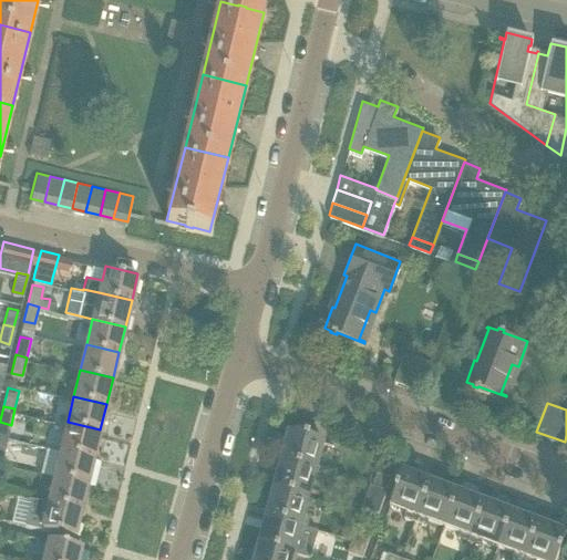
[(68,422),(61,447),(94,455),(100,429),(68,422)]
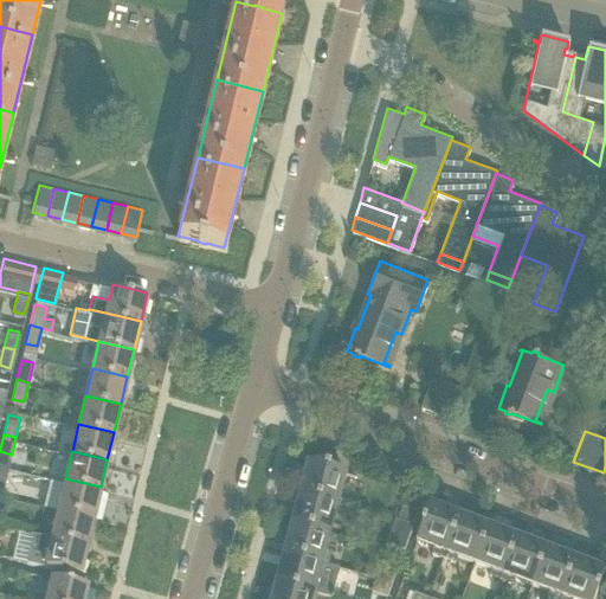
[(301,475),(297,487),(345,498),(347,489),(340,487),(345,468),(329,464),(329,462),(308,456),(302,475),(301,475)]
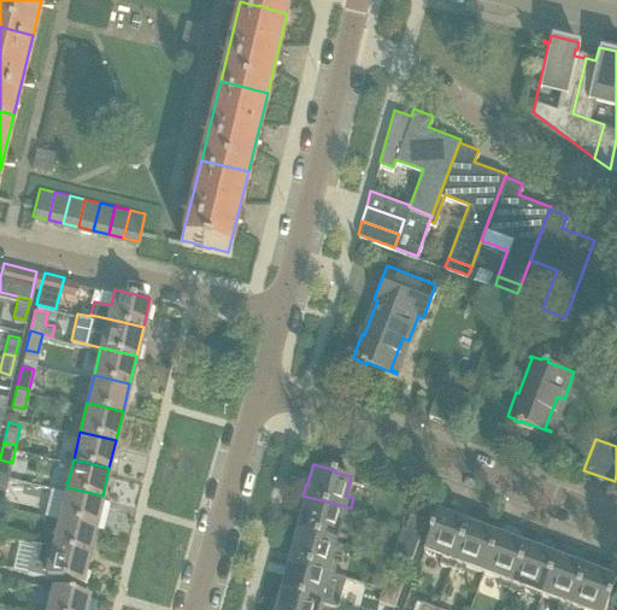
[(51,484),(43,511),(60,516),(95,525),(103,496),(66,487),(51,484)]
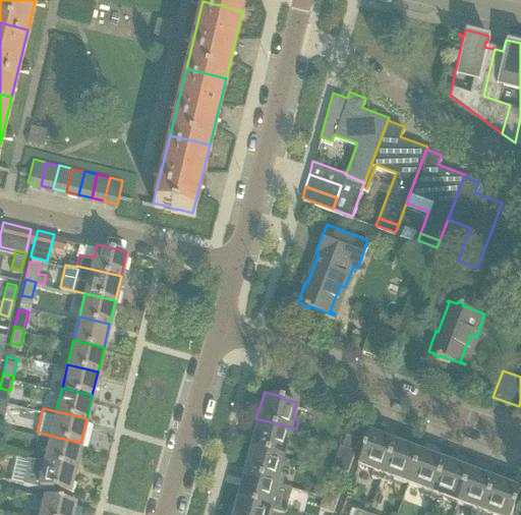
[(254,431),(250,444),(285,453),(288,440),(293,441),(296,428),(255,418),(252,430),(254,431)]
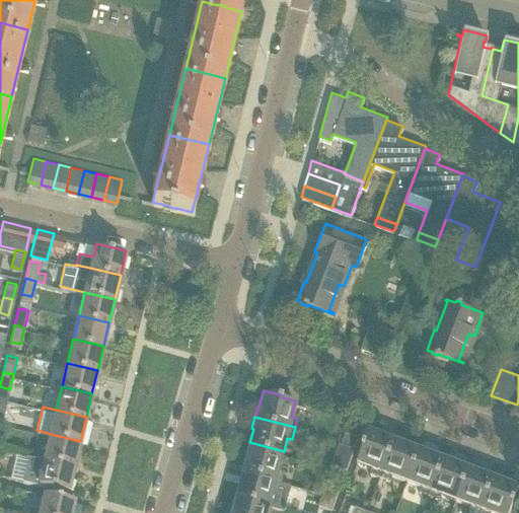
[(369,470),(378,474),(392,437),(382,433),(381,434),(366,428),(359,446),(361,447),(356,460),(370,465),(369,470)]
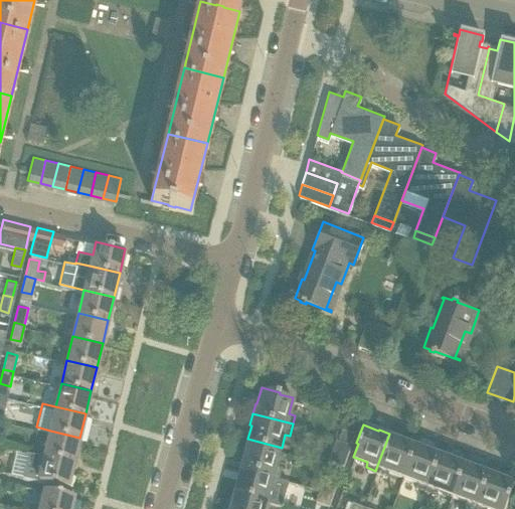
[(339,438),(338,439),(350,444),(351,443),(354,432),(342,428),(340,433),(339,438)]
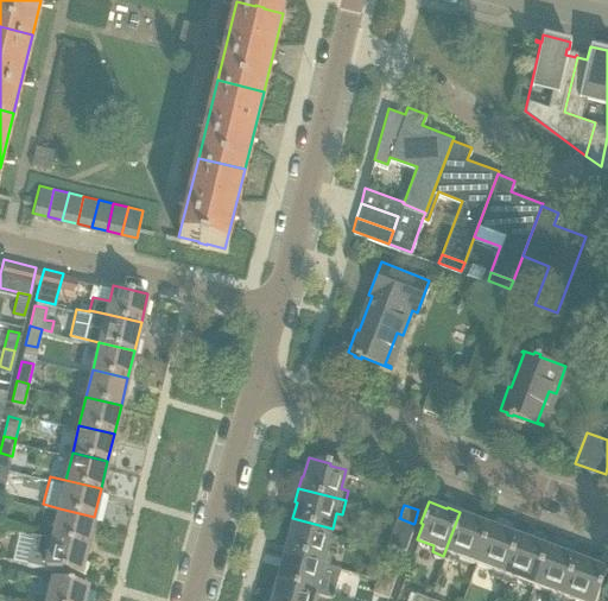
[(58,508),(52,536),(88,544),(94,517),(58,508)]
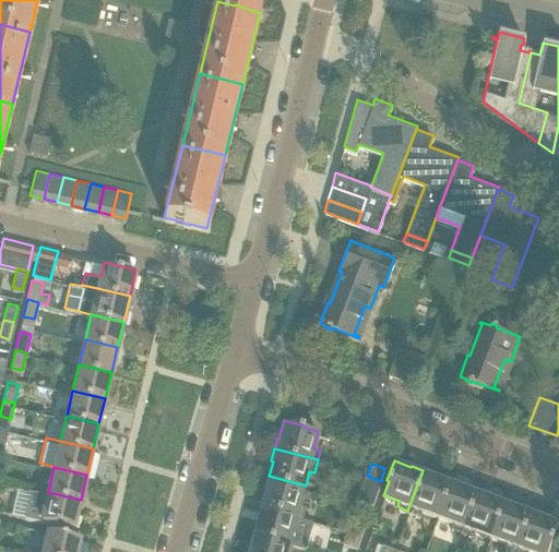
[(420,511),(436,516),(449,481),(435,476),(435,475),(423,470),(407,511),(419,515),(420,511)]
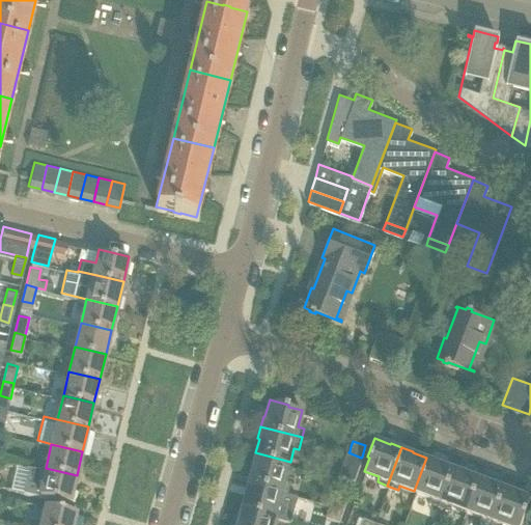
[(346,451),(338,472),(346,475),(351,477),(354,478),(357,468),(361,459),(361,458),(348,452),(346,451)]
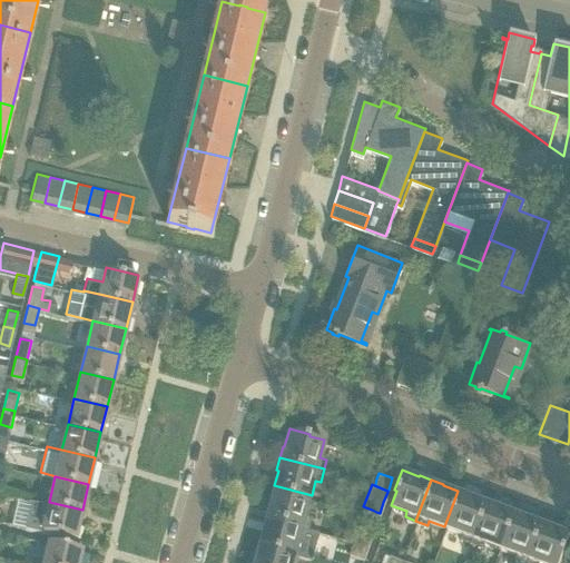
[(267,502),(265,513),(308,525),(312,515),(306,514),(312,495),(274,485),(269,502),(267,502)]
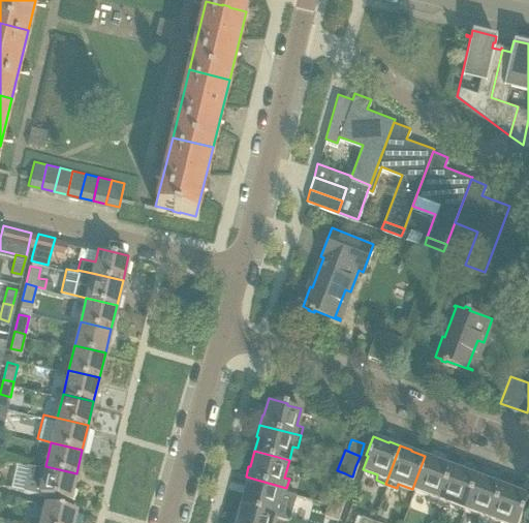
[(426,498),(437,502),(450,464),(439,460),(439,461),(425,456),(412,489),(428,494),(426,498)]
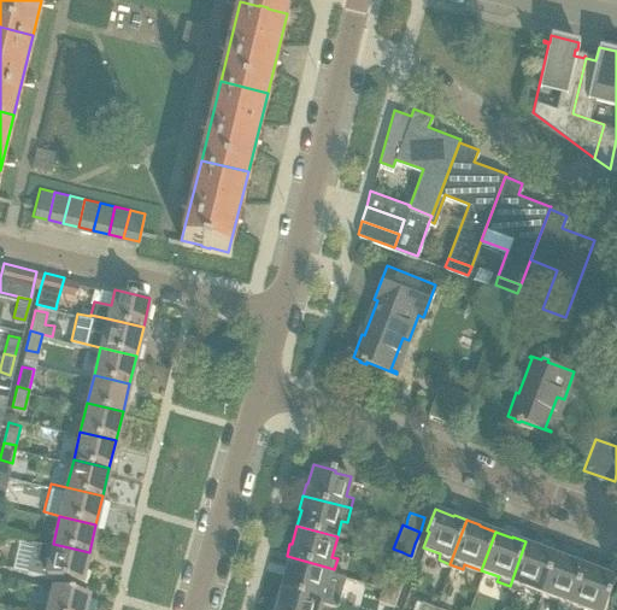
[(12,564),(27,568),(34,539),(19,535),(12,564)]
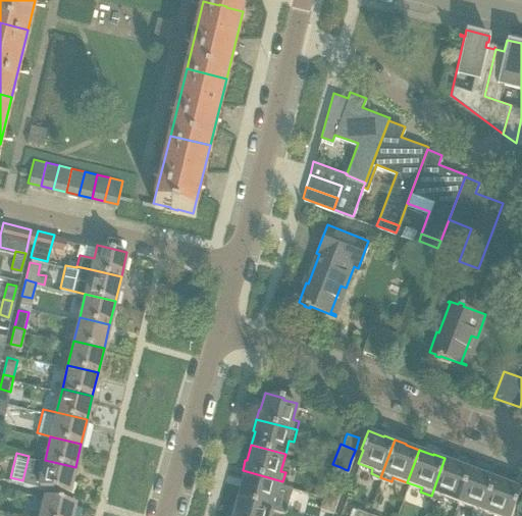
[(75,467),(45,460),(29,456),(22,480),(69,492),(75,467)]
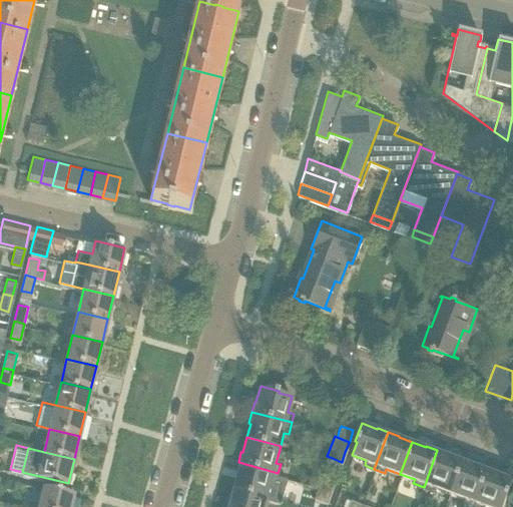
[(435,487),(450,492),(462,460),(448,455),(448,454),(437,450),(424,487),(434,491),(435,487)]
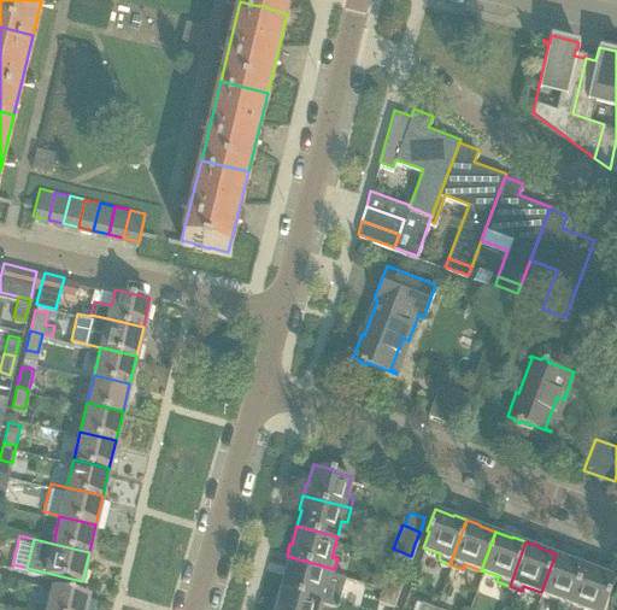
[(554,603),(569,609),(586,564),(573,558),(571,561),(556,553),(541,592),(557,598),(554,603)]
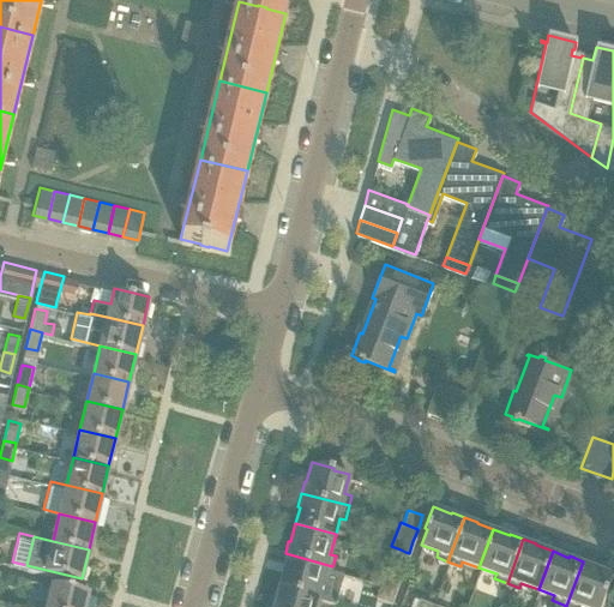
[(283,568),(278,584),(319,595),(324,578),(329,580),(332,566),(286,553),(282,568),(283,568)]
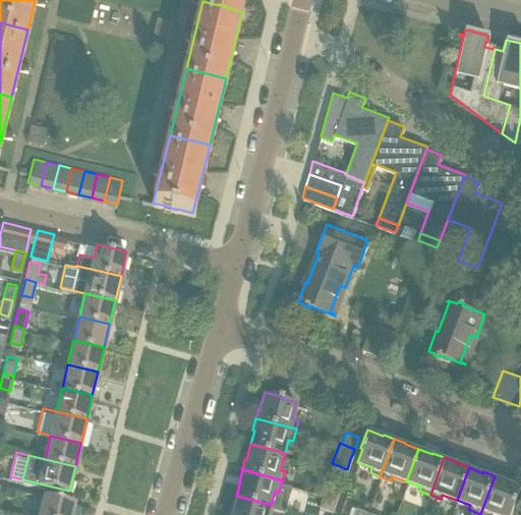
[(495,476),(480,514),(483,514),(489,514),(491,512),(501,514),(509,514),(520,487),(504,480),(504,479),(495,476)]
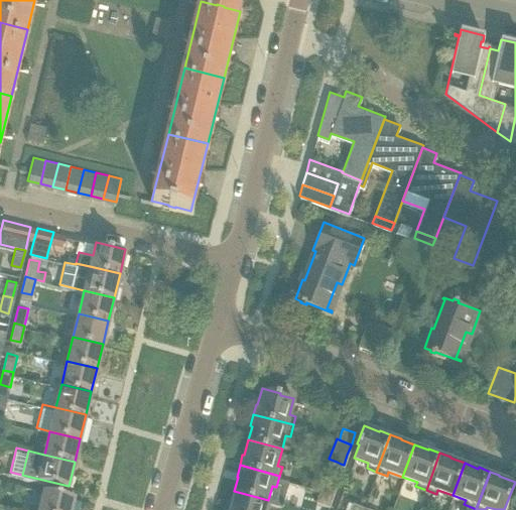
[(325,477),(319,489),(333,493),(337,482),(325,477)]
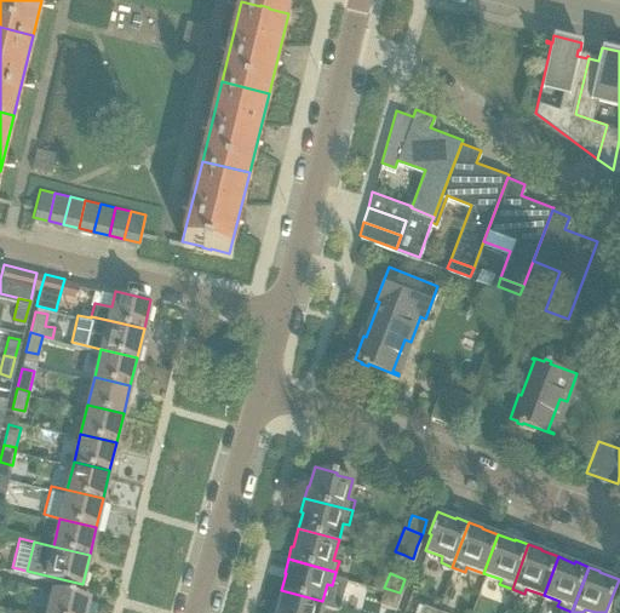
[(84,612),(89,596),(53,588),(46,612),(84,612)]
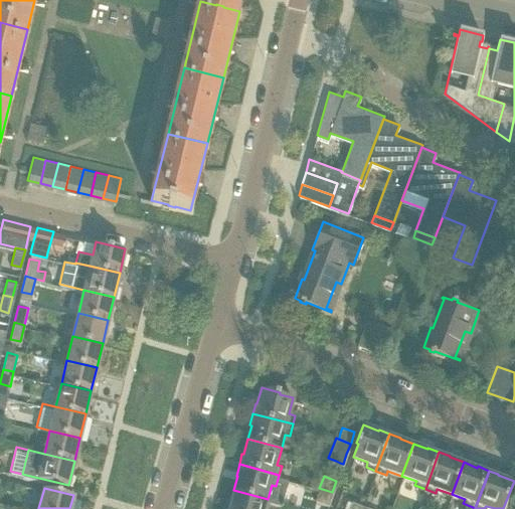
[(319,488),(315,499),(328,503),(332,492),(319,488)]
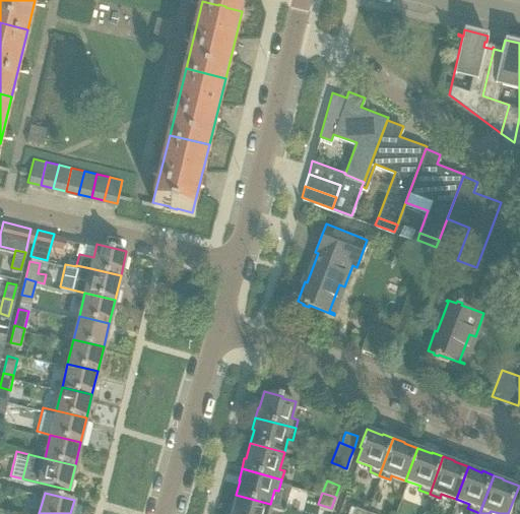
[(231,509),(229,513),(267,513),(270,504),(236,495),(232,509),(231,509)]
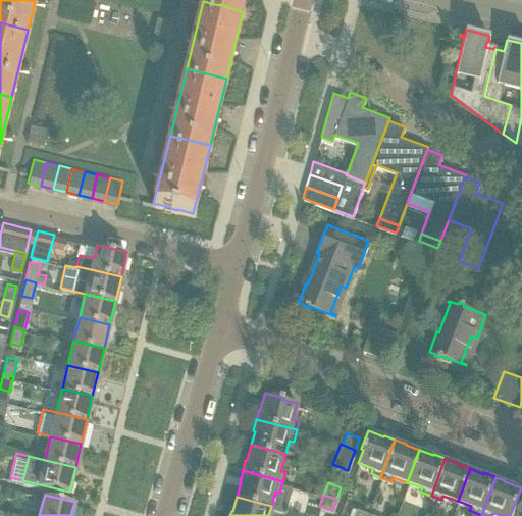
[(357,509),(353,515),(365,515),(366,515),(367,513),(367,512),(368,511),(357,507),(357,509)]
